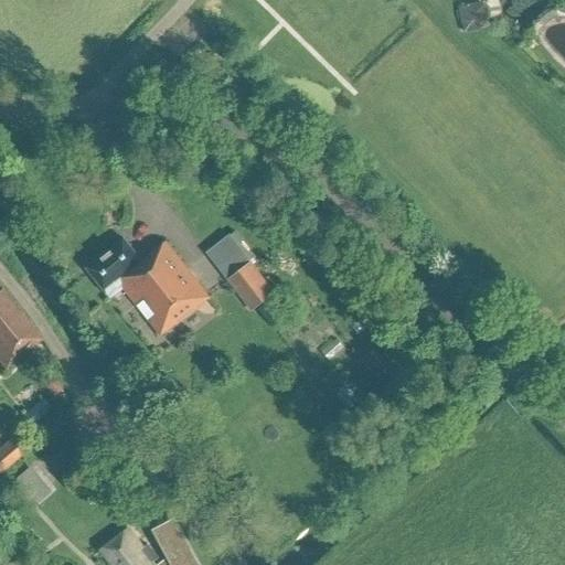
[(488,25),(484,0),(470,0),(461,1),(464,28),(488,25)]
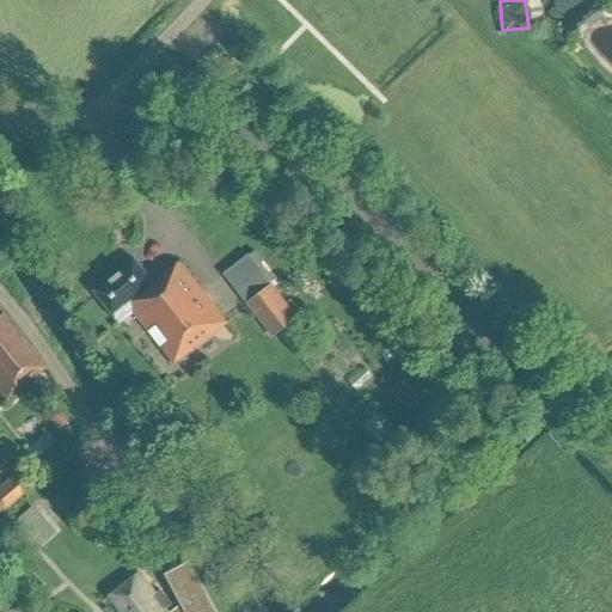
[(271,337),(298,318),(250,254),(224,274),(271,337)]
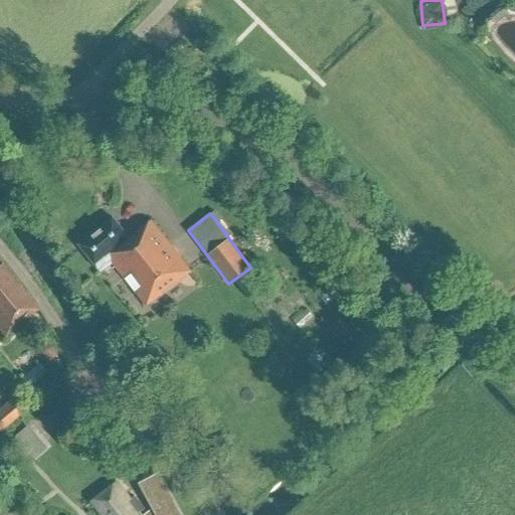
[(129,238),(113,217),(78,244),(100,273),(112,264),(145,307),(190,273),(151,222),(129,238)]
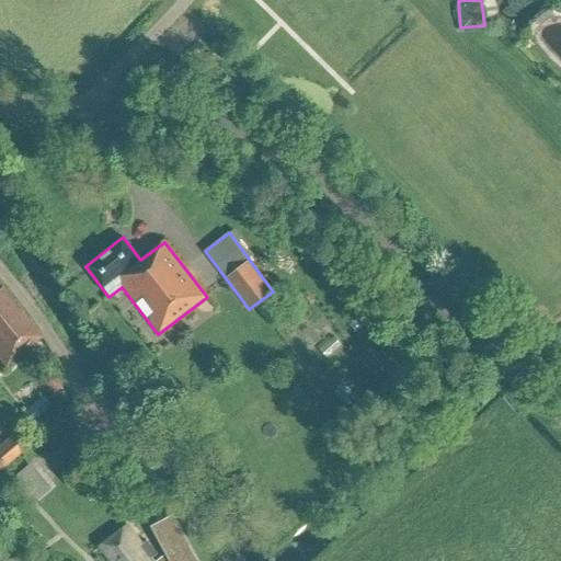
[(0,358),(4,365),(29,346),(26,344),(38,334),(0,287),(0,358)]
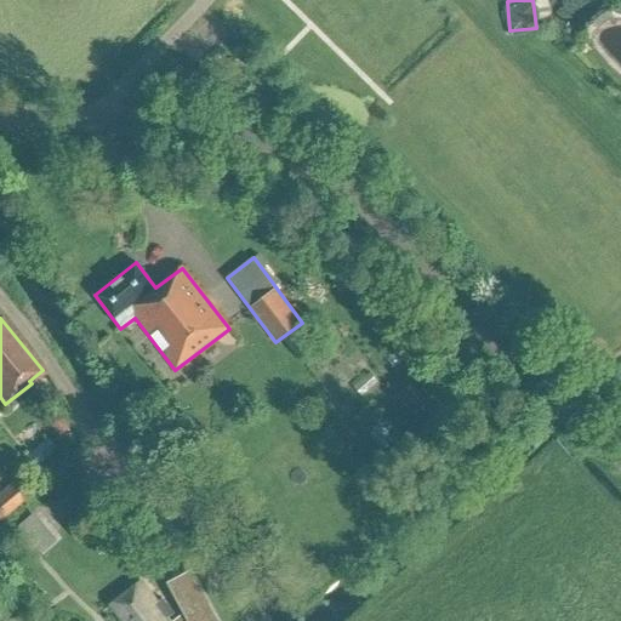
[(0,520),(24,499),(11,483),(0,491),(0,520)]
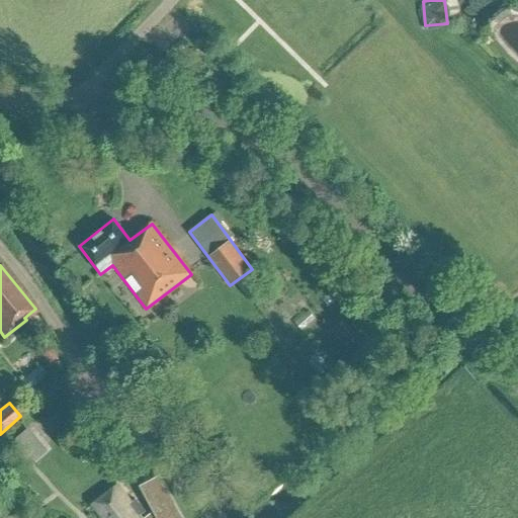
[(27,424),(5,443),(24,466),(47,447),(27,424)]
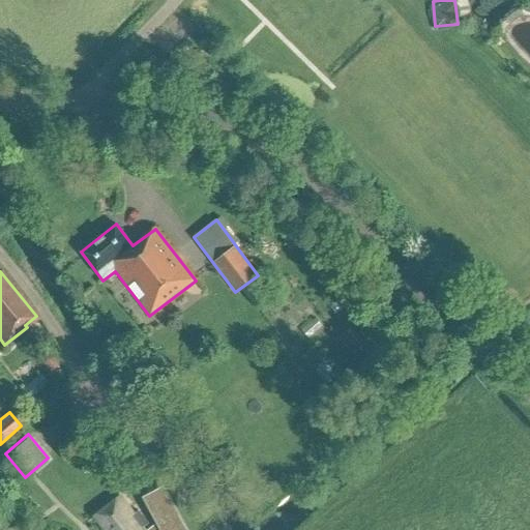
[(187,529),(164,486),(142,498),(156,523),(147,529),(145,529),(144,528),(149,524),(139,511),(136,513),(120,496),(92,518),(101,529),(187,529)]
